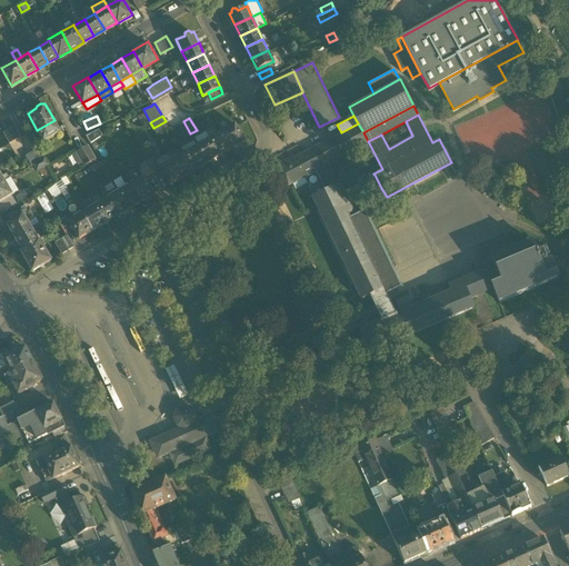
[(60,130),(55,120),(37,130),(43,140),(60,130)]
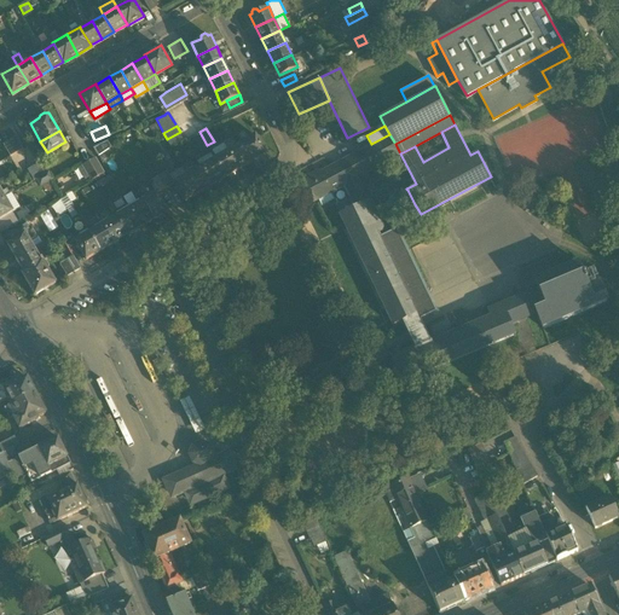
[(184,139),(180,132),(167,139),(171,145),(172,146),(184,139)]
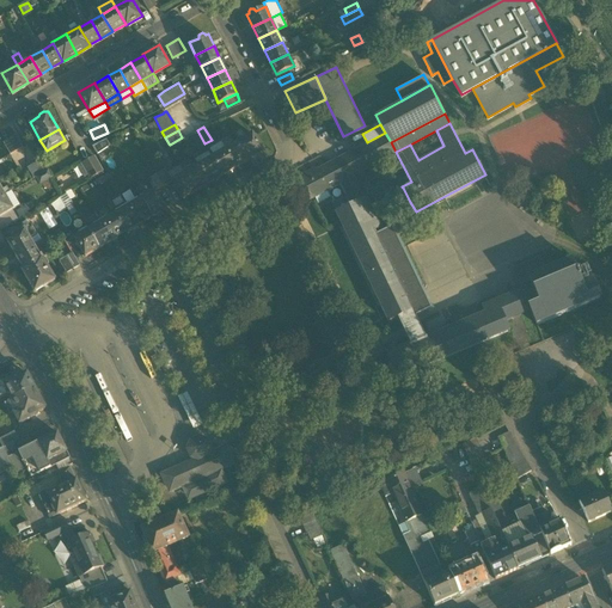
[(252,131),(239,140),(250,158),(263,149),(252,131)]
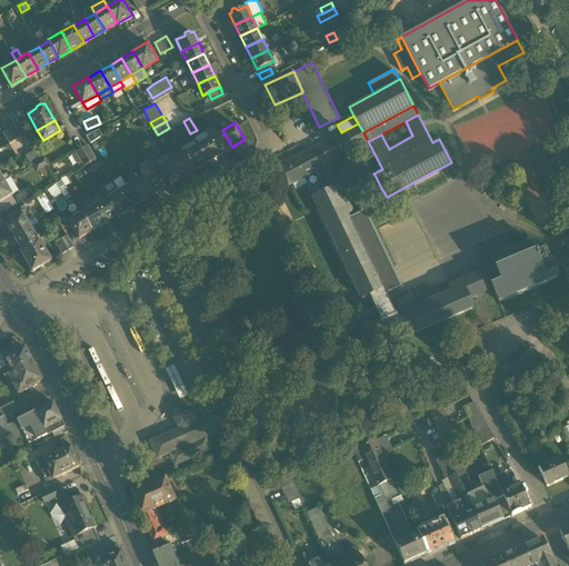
[(2,130),(9,141),(21,135),(15,123),(2,130)]
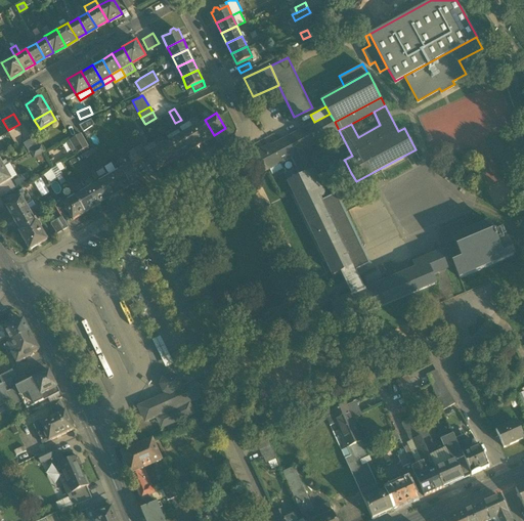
[(300,145),(337,126),(335,122),(330,114),(314,122),(293,133),(300,145)]
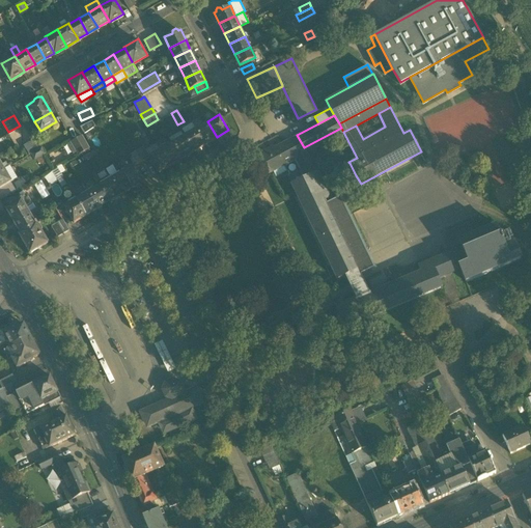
[(191,120),(192,121),(195,128),(203,123),(198,116),(191,120)]
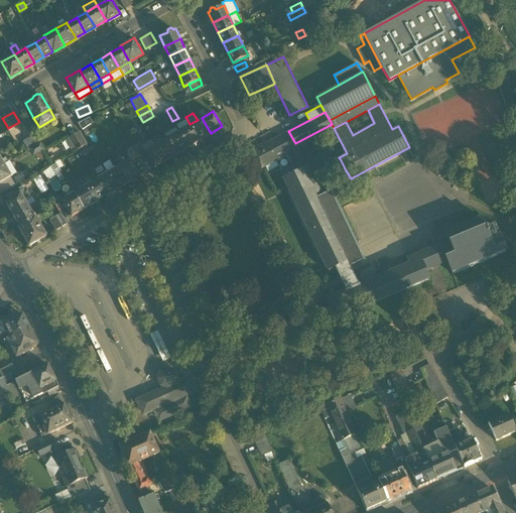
[(78,121),(82,128),(93,121),(90,115),(78,121)]
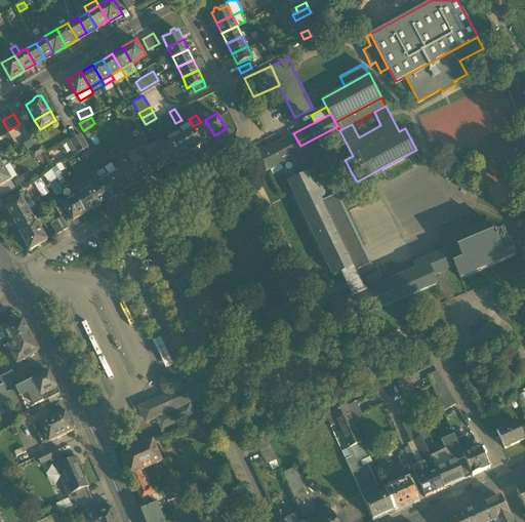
[(179,125),(184,132),(193,126),(190,120),(179,125)]
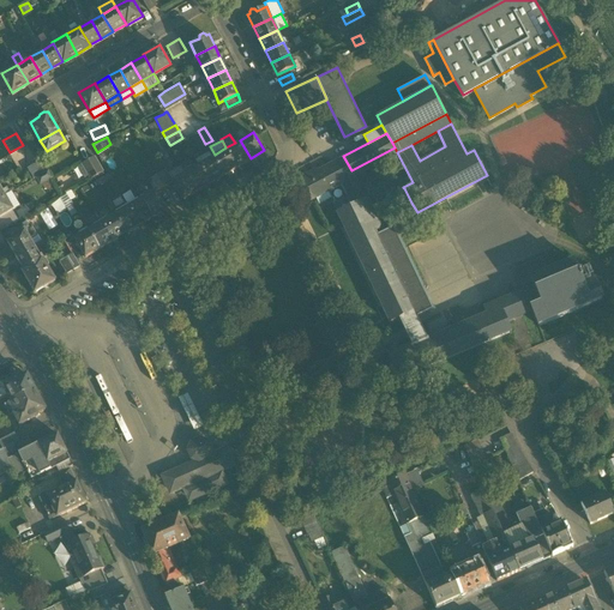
[(238,167),(251,158),(240,140),(235,143),(226,148),(238,167)]
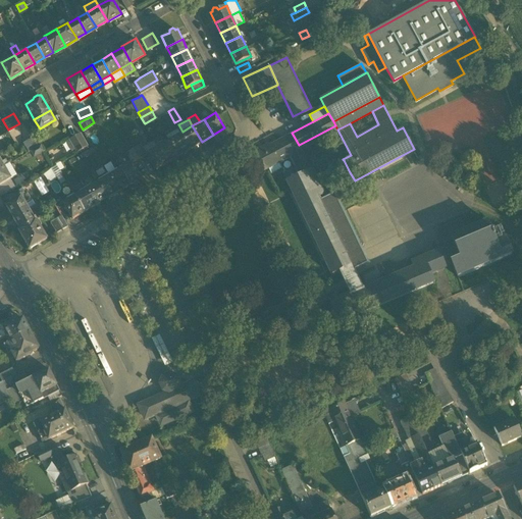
[(190,148),(202,142),(192,125),(183,132),(180,133),(190,148)]
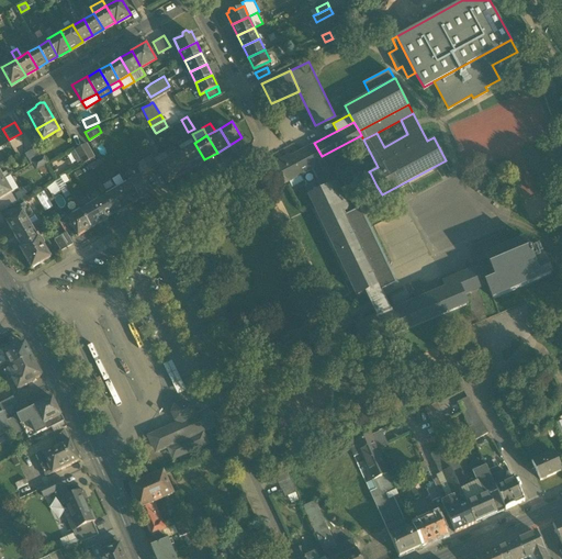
[(310,145),(318,163),(324,160),(363,140),(361,135),(322,156),(314,143),(312,144),(310,145)]
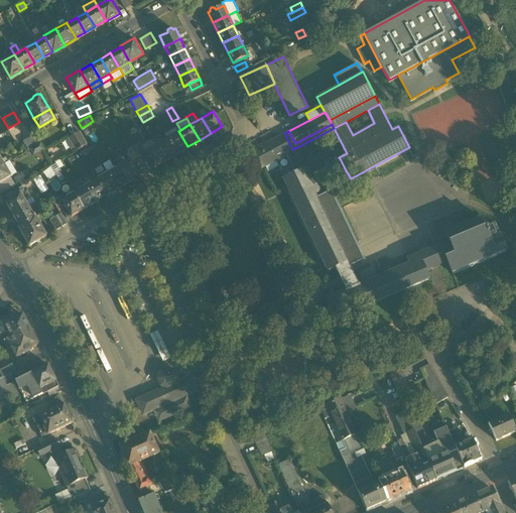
[(164,132),(167,137),(178,131),(175,126),(164,132)]
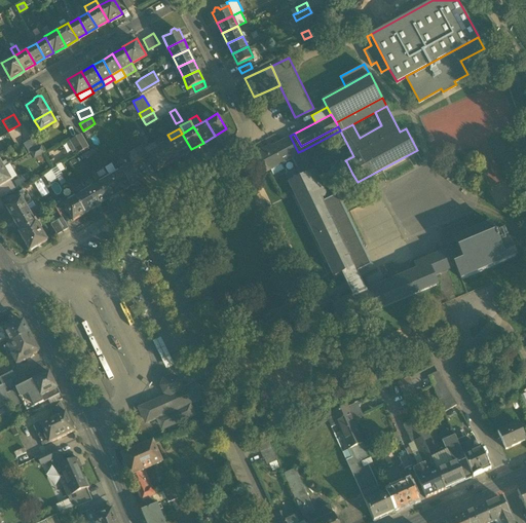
[(70,139),(77,152),(89,145),(81,132),(70,139)]
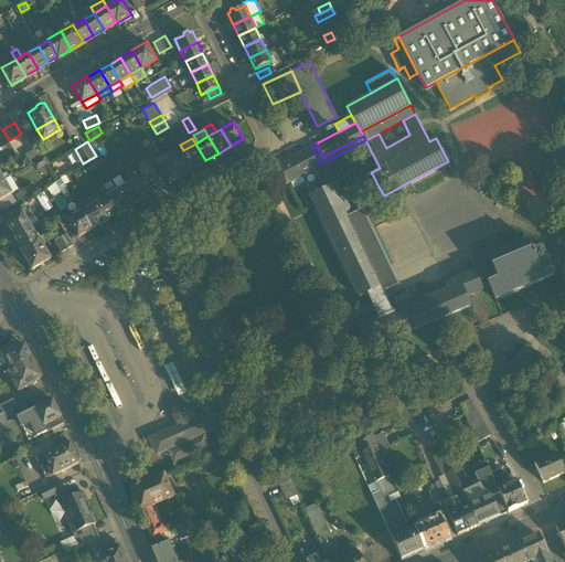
[(193,168),(205,160),(195,144),(183,150),(193,168)]
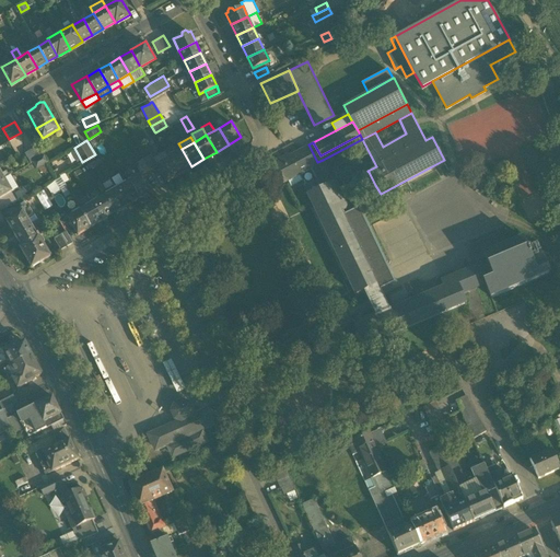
[(275,163),(283,181),(288,178),(300,172),(313,165),(317,162),(308,144),(275,163)]
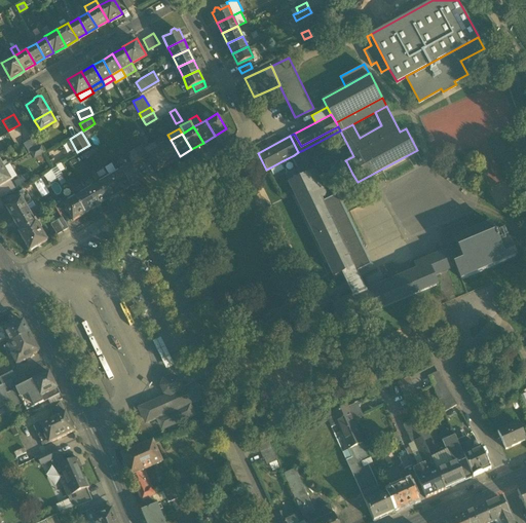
[(29,152),(31,150),(39,146),(33,137),(24,142),(29,152)]
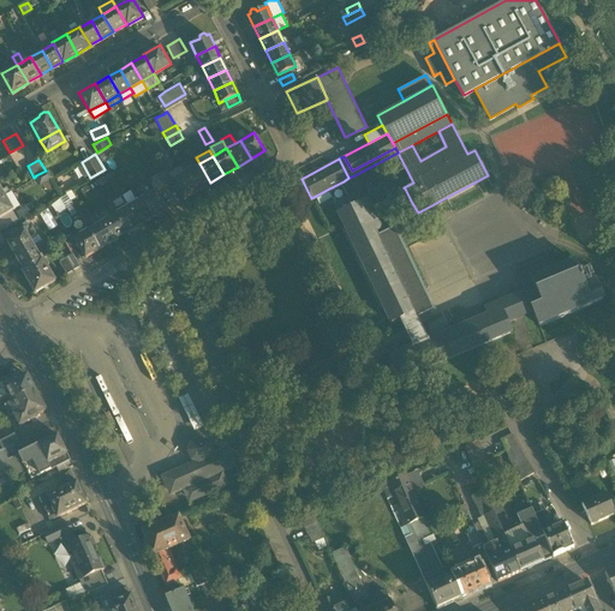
[(167,172),(172,180),(186,172),(181,163),(167,172)]
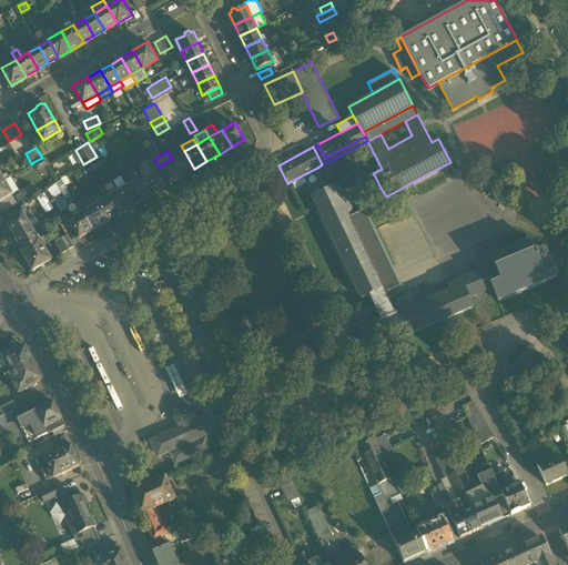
[(182,177),(194,169),(184,151),(172,159),(182,177)]
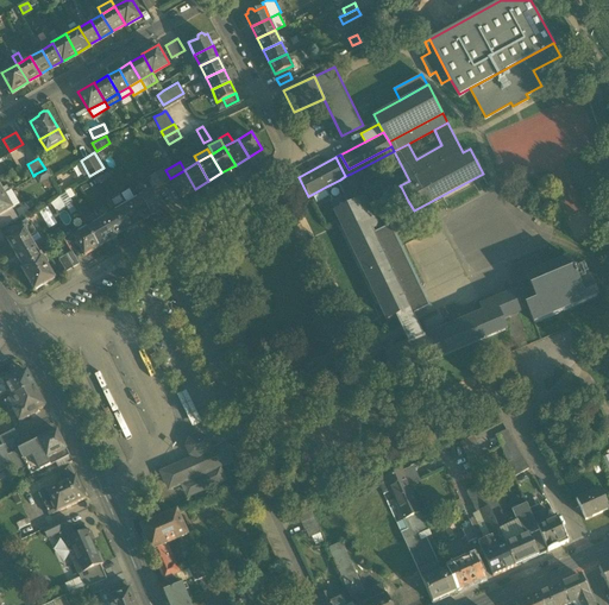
[(163,165),(155,170),(163,183),(170,178),(165,170),(163,165)]
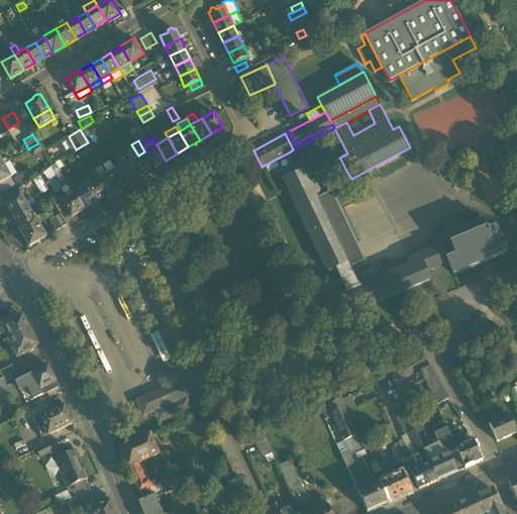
[(40,141),(38,143),(30,147),(33,153),(43,148),(40,141)]
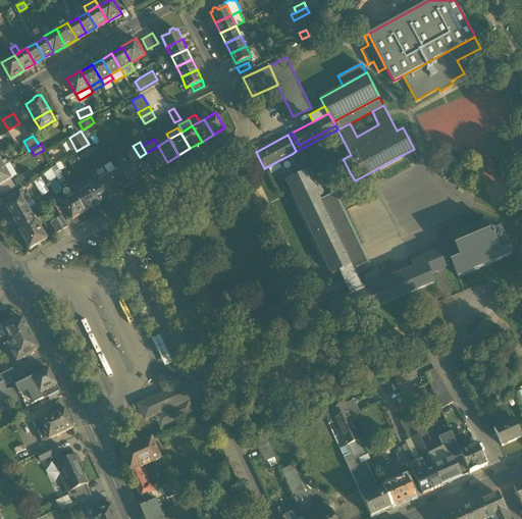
[(84,155),(95,150),(93,145),(82,150),(84,155)]
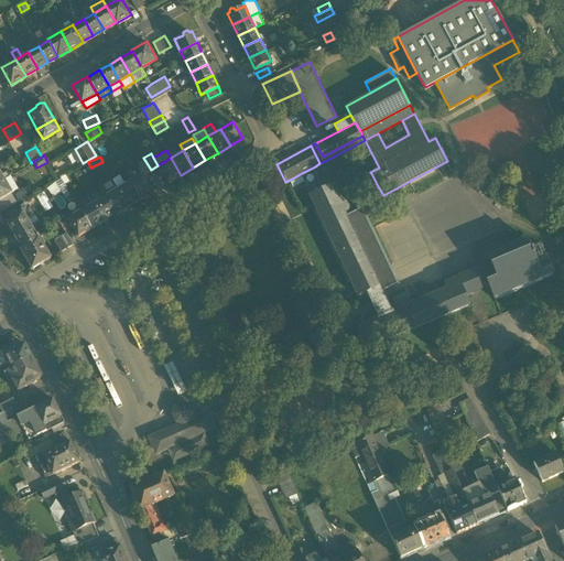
[(143,174),(151,170),(143,158),(137,162),(143,174)]
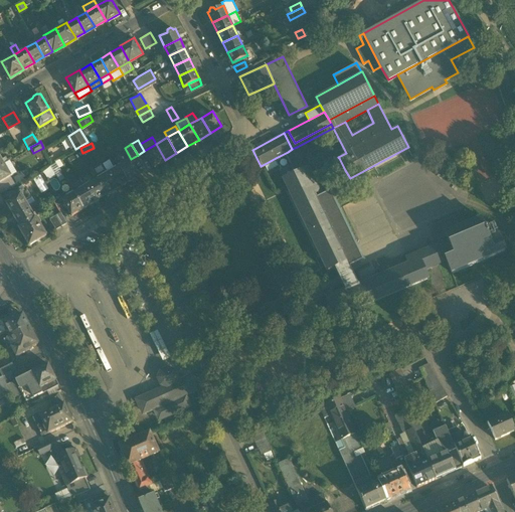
[(153,166),(165,160),(156,144),(144,151),(153,166)]
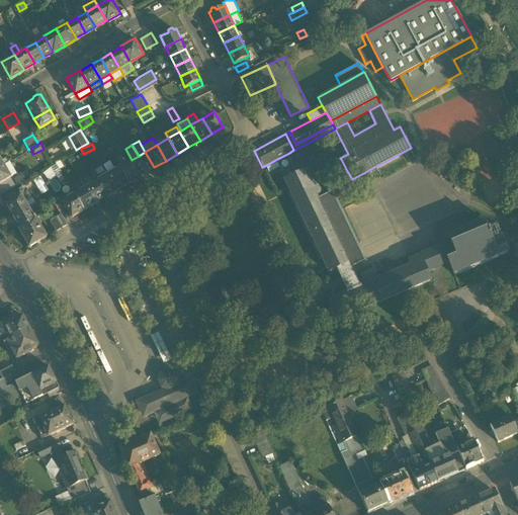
[(305,168),(309,167),(298,148),(293,150),(303,169),(305,168)]
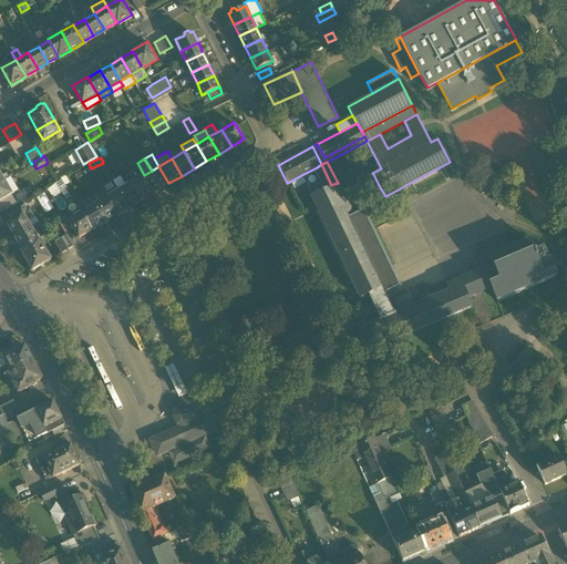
[(317,167),(327,187),(331,185),(321,164),(317,167)]
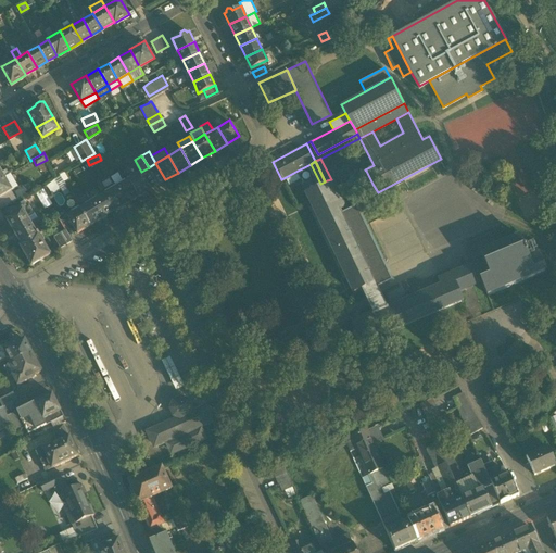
[(298,171),(286,177),(289,184),(301,177),(298,171)]
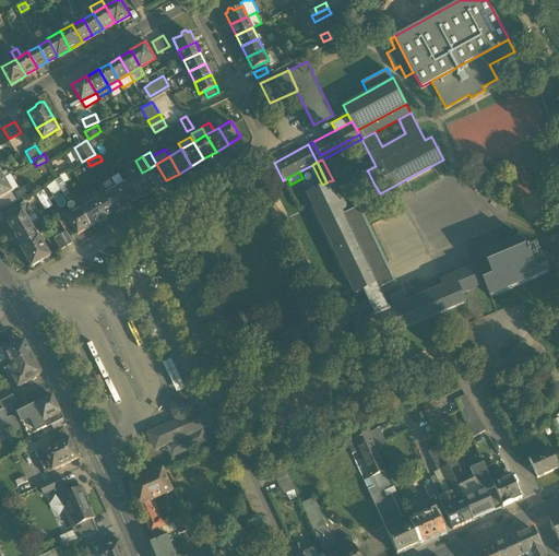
[(333,180),(329,181),(342,210),(347,206),(344,200),(375,185),(368,172),(337,187),(334,179),(333,180)]
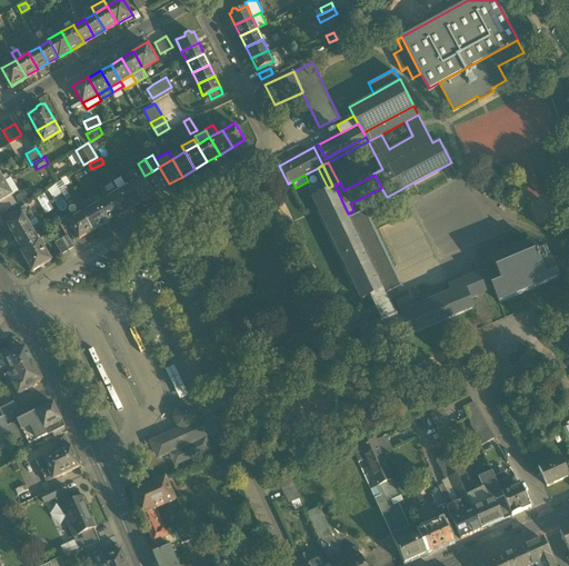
[(145,176),(131,184),(141,200),(155,192),(145,176)]
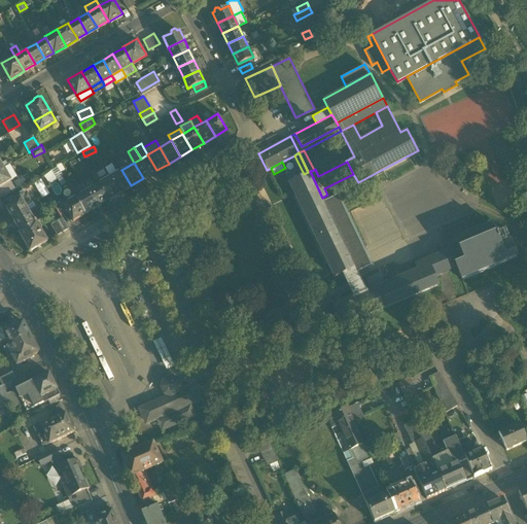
[(6,171),(4,167),(0,168),(0,184),(11,179),(6,171)]
